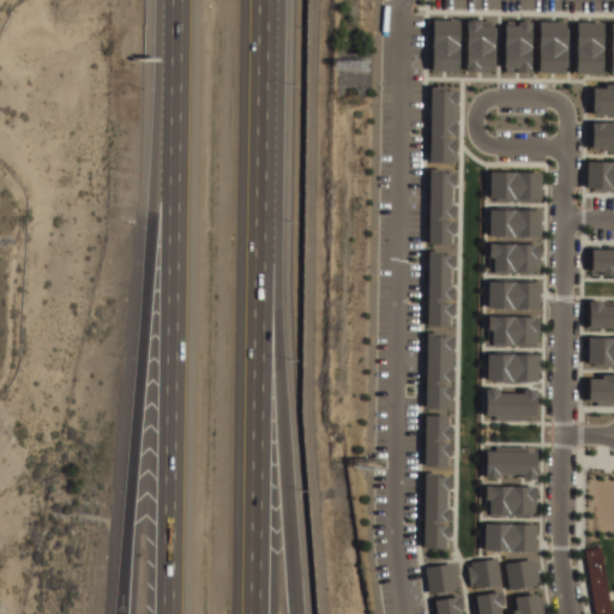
[(432,18),(459,18),(459,70),(432,70),(432,18)]
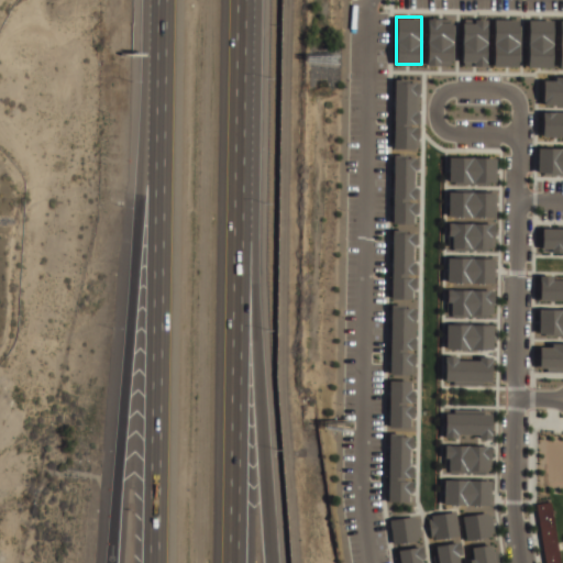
[(429,18),(454,18),(453,65),(428,65),(429,18)]
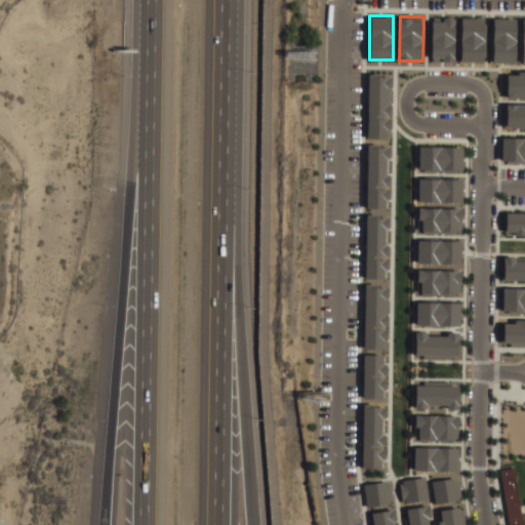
[(431,16),(454,16),(454,61),(431,61),(431,16)]
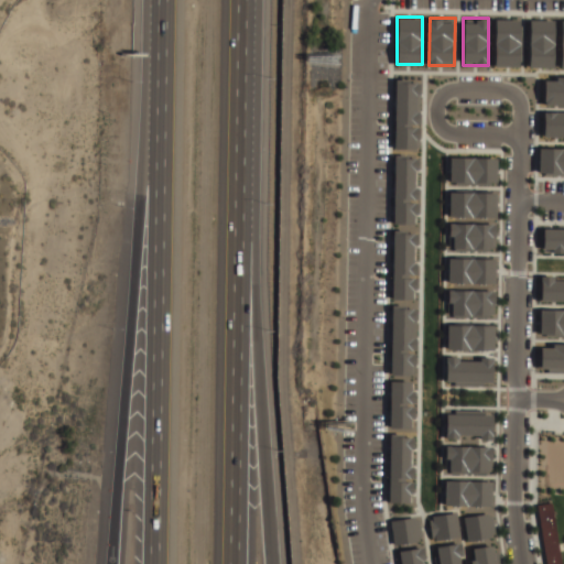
[(497,20),(522,20),(521,66),(496,66),(497,20)]
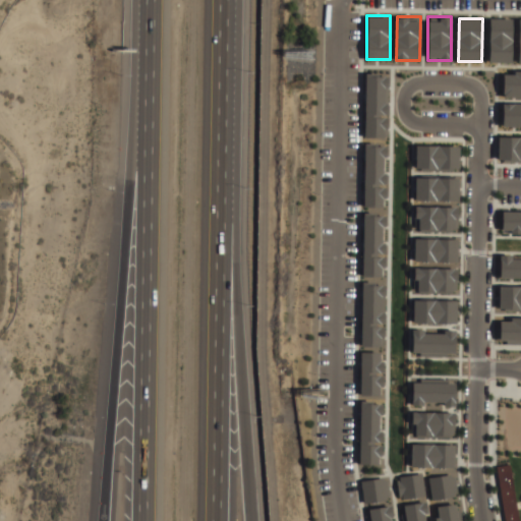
[(488,18),(512,18),(512,62),(488,62),(488,18)]
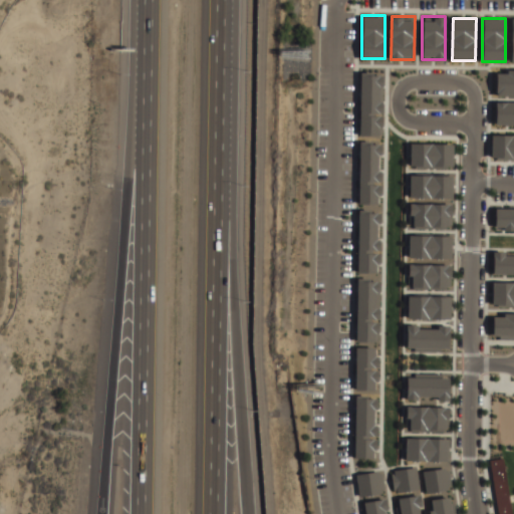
[(497,70),(513,70),(513,92),(497,92),(497,70)]
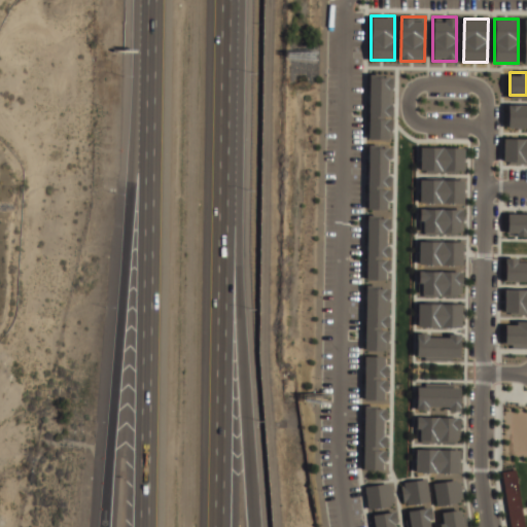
[(370,73),(394,74),(392,140),(369,139),(370,73)]
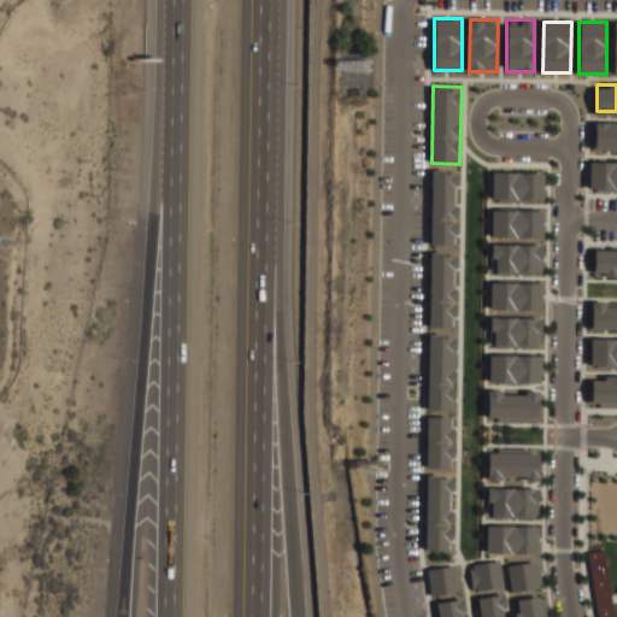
[(592,123),(616,123),(616,150),(592,150),(592,123)]
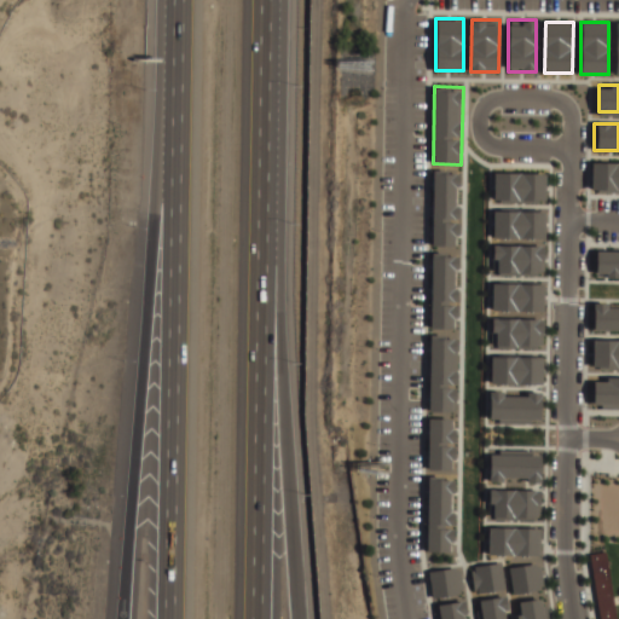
[(593,163),(618,163),(618,187),(606,187),(606,183),(593,183),(593,163)]
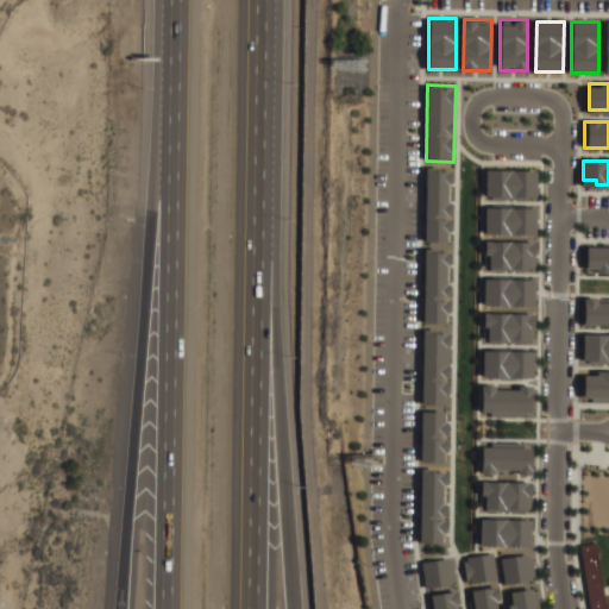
[(485,167),(535,167),(535,194),(484,194),(485,167)]
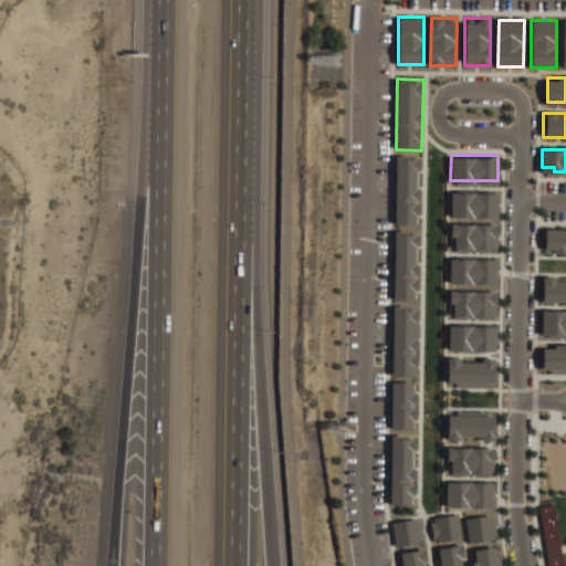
[(396,156),(421,157),(420,223),(395,222),(396,156)]
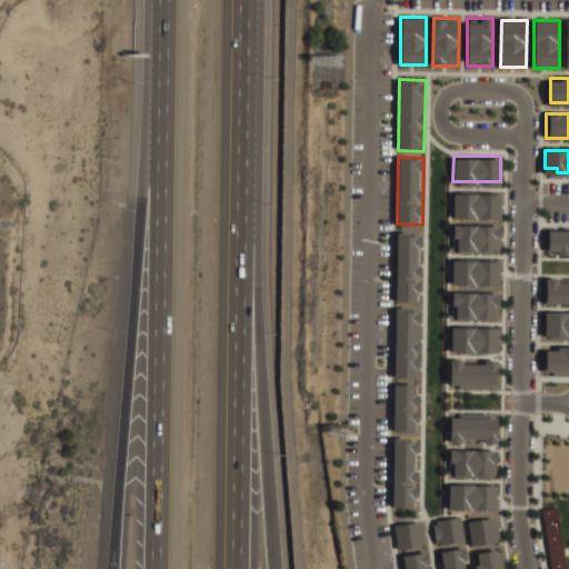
[(452,192),(499,192),(499,218),(452,217),(452,192)]
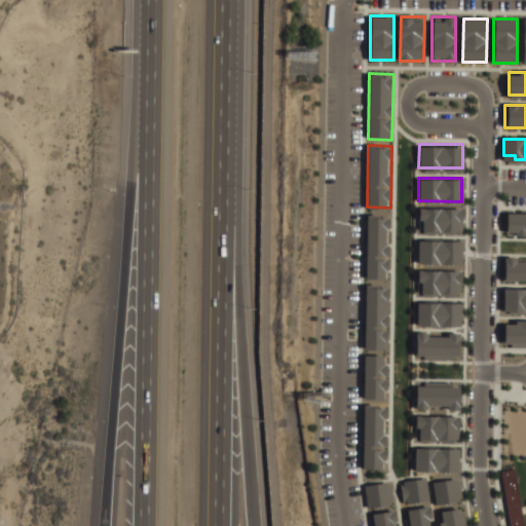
[(417,208),(460,208),(460,231),(417,230),(417,208)]
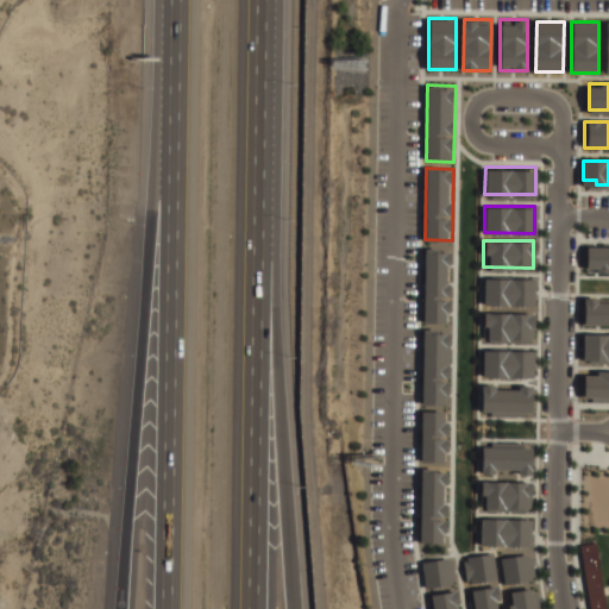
[(585,248),(608,248),(608,272),(594,271),(594,268),(585,267),(585,248)]
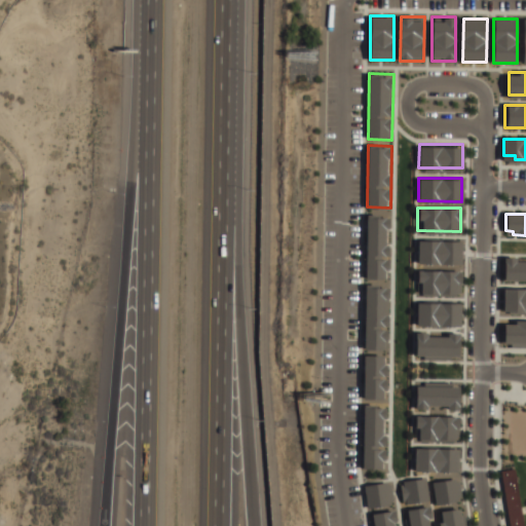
[(365,216),(388,216),(387,277),(364,277),(365,216)]
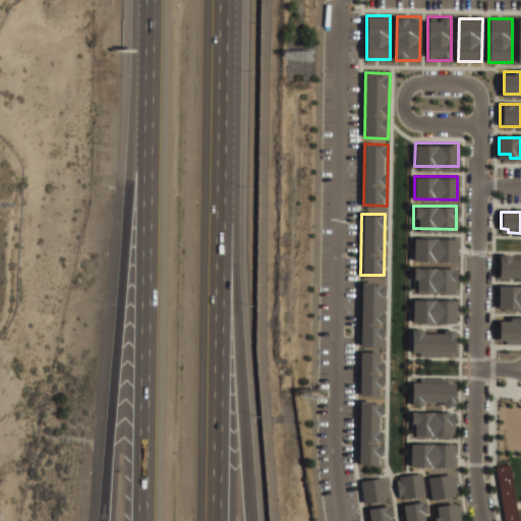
[(414,237),(457,238),(457,261),(414,259),(414,237)]
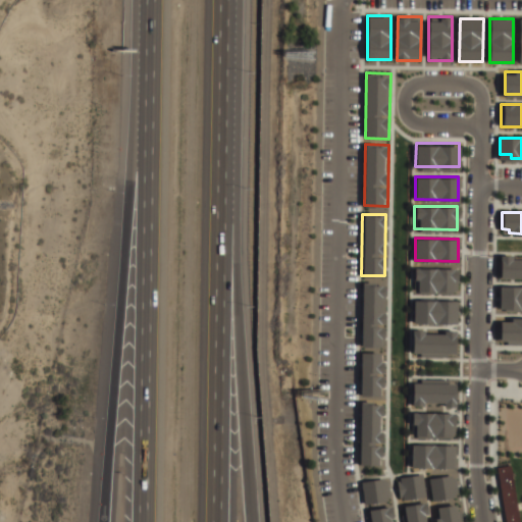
[(501,256),(501,275),(521,275),(521,260),(510,260),(510,256),(501,256)]
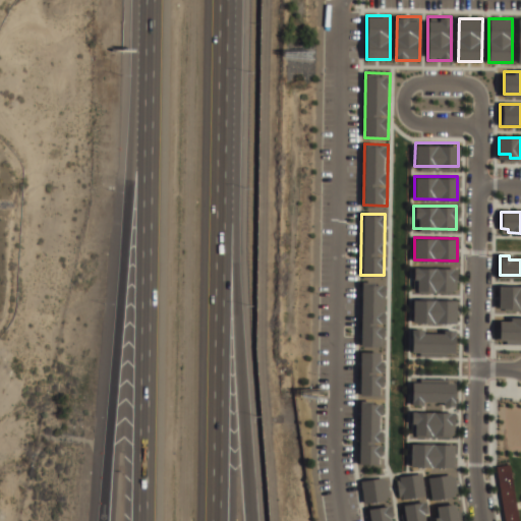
[(413,267),(456,268),(456,290),(413,290),(413,267)]
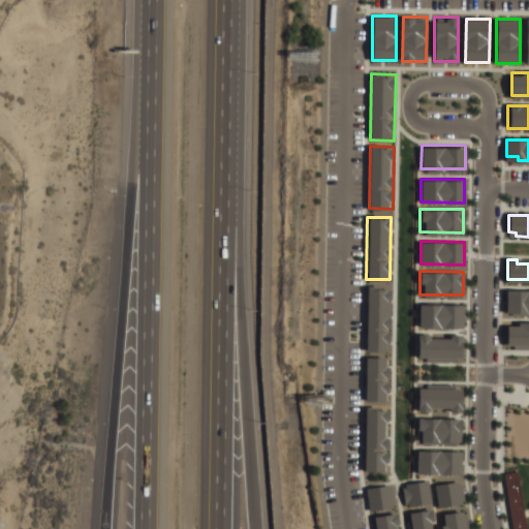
[(367,286),(391,286),(390,352),(366,352),(367,286)]
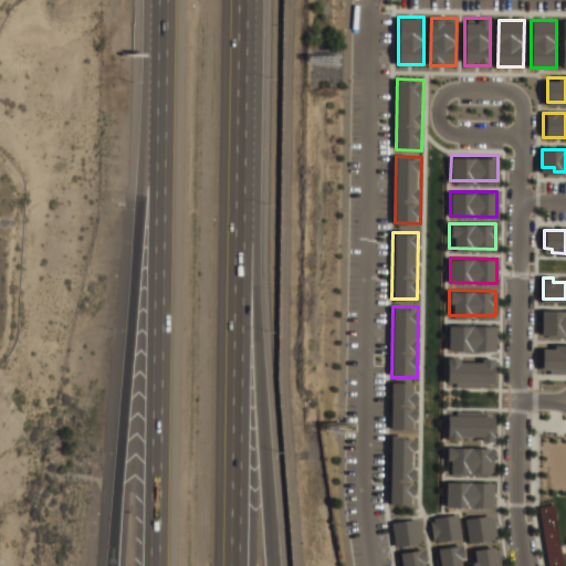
[(543,312),(565,312),(565,335),(548,335),(548,322),(543,322),(543,312)]
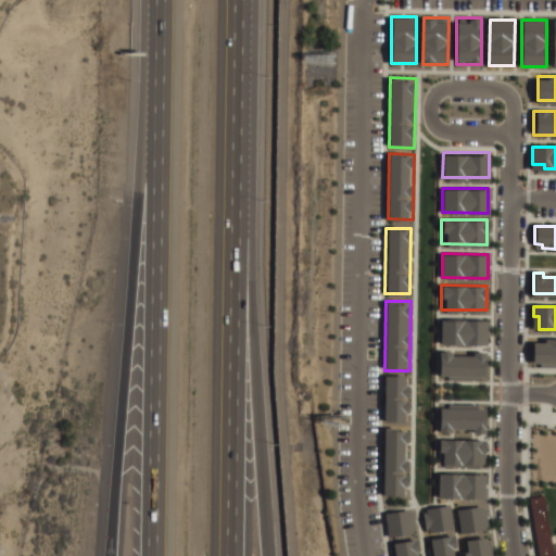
[(441,319),(487,319),(487,344),(441,343),(441,319)]
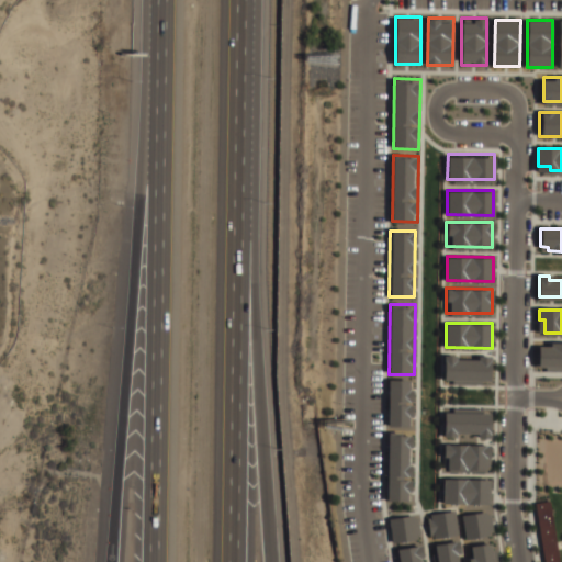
[(541,348),(541,364),(561,364),(561,344),(552,344),(552,348),(541,348)]
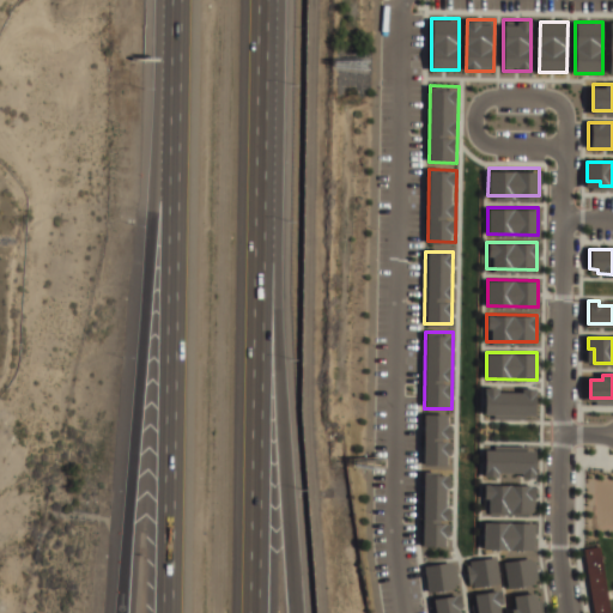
[(484,387),(497,387),(497,392),(521,392),(521,388),(534,388),(534,414),(484,414),(484,387)]
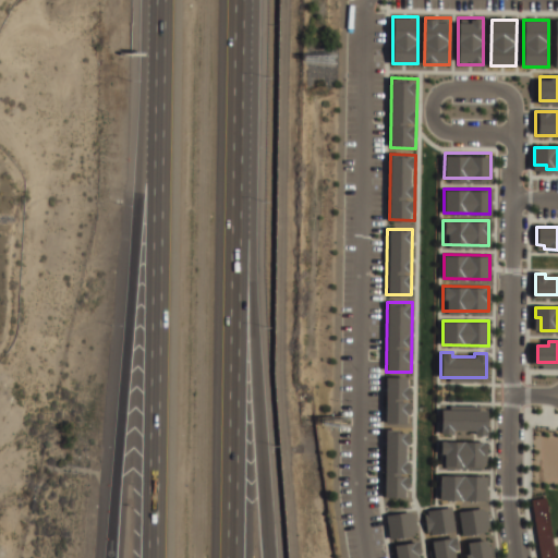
[(385,377),(385,422),(410,422),(410,377),(385,377)]
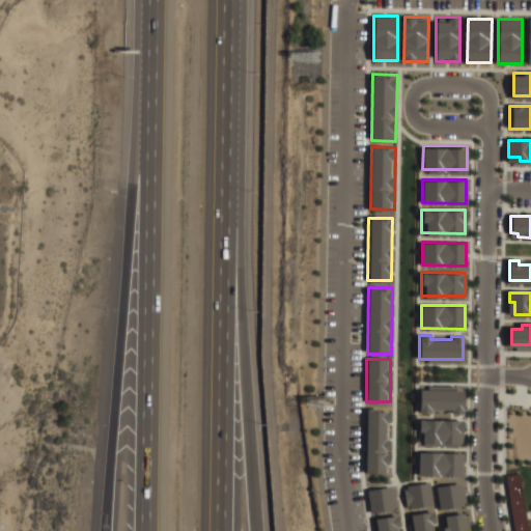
[(421,389),(465,389),(465,413),(420,413),(421,389)]
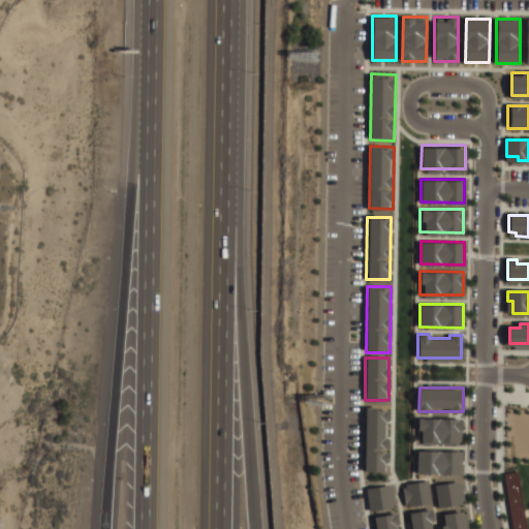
[(365,406),(390,406),(389,472),(364,472),(365,406)]
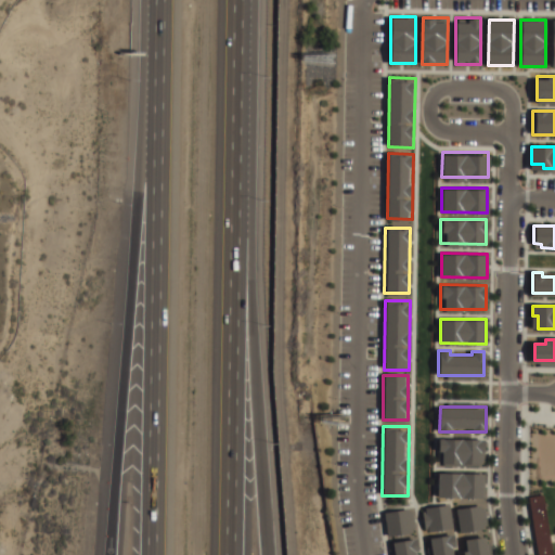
[(438,439),(483,439),(483,464),(438,463),(438,439)]
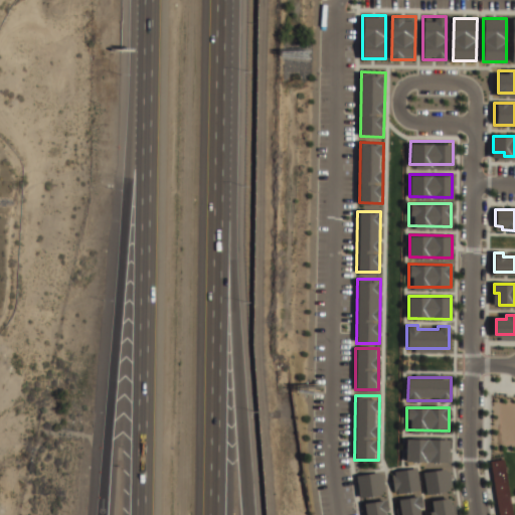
[(406,439),(449,439),(449,462),(406,462),(406,439)]
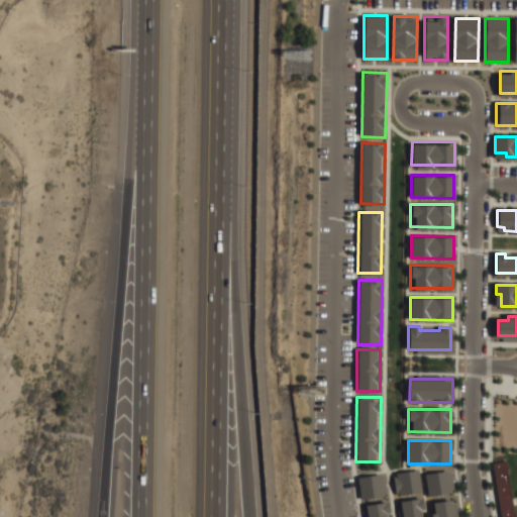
[(499,516),(491,463),(505,461),(513,516),(499,516)]
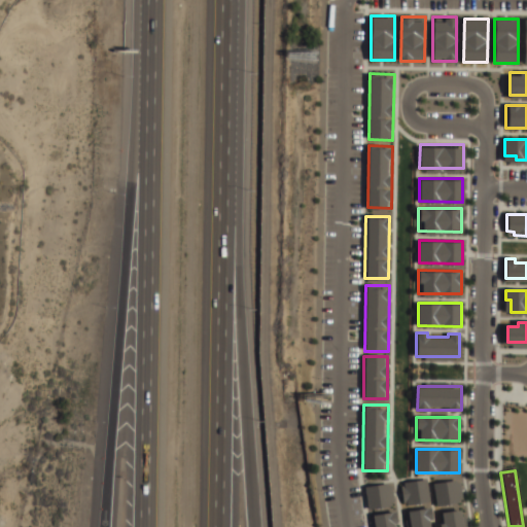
[(432,482),(458,478),(461,500),(435,503),(432,482)]
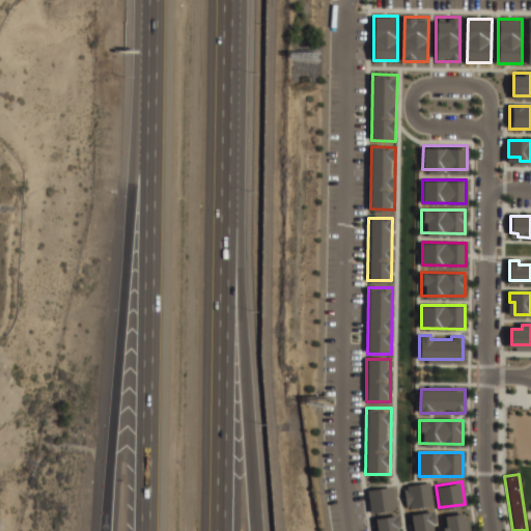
[(404,487),(429,483),(434,505),(408,509),(404,487)]
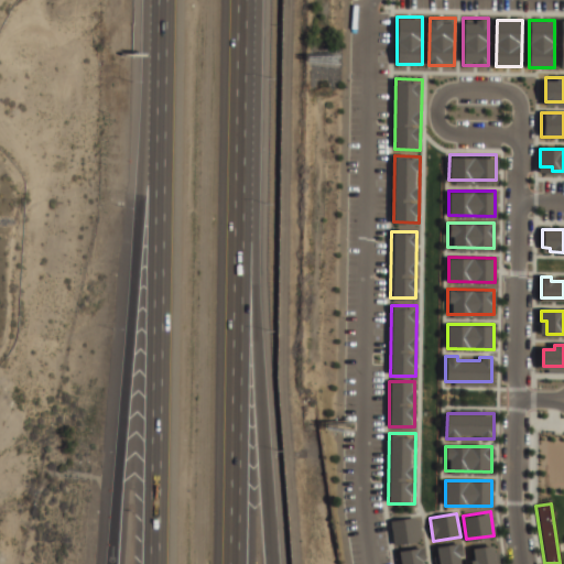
[(392,521),(420,517),(423,541),(396,544),(392,521)]
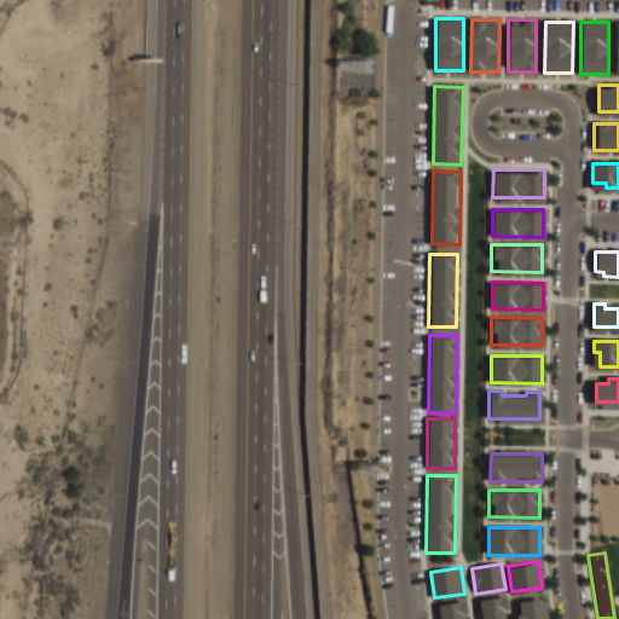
[(480,618),(478,601),(505,596),(508,612),(503,613),(503,618),(480,618)]
